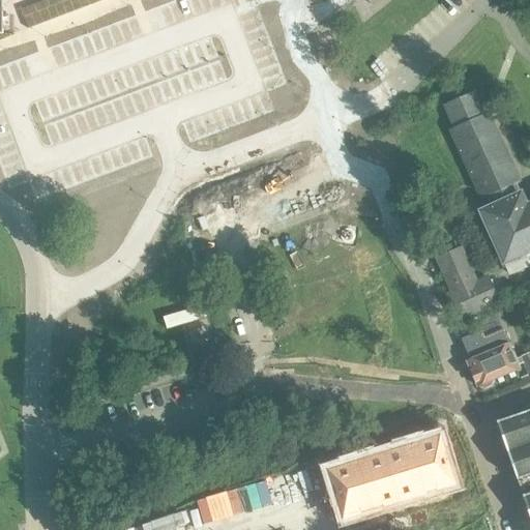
[(28,29),(105,0),(69,0),(24,18),(28,29)]
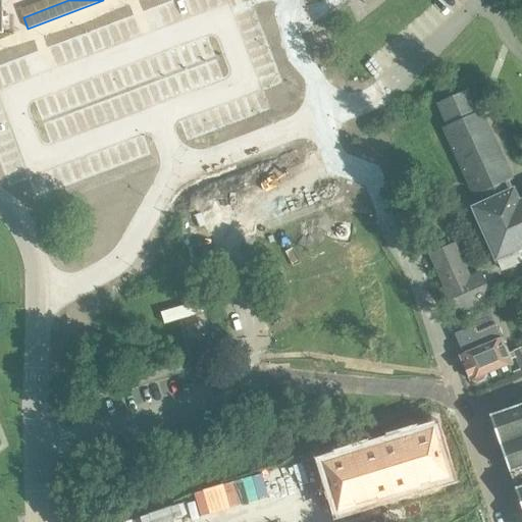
[(483,109),(478,111),(469,89),(436,104),(447,127),(444,129),(473,196),(478,194),(483,204),(473,209),(502,271),(521,262),(521,258),(518,250),(521,248),(521,198),(520,199),(514,187),(513,188),(510,180),(514,178),(483,109)]
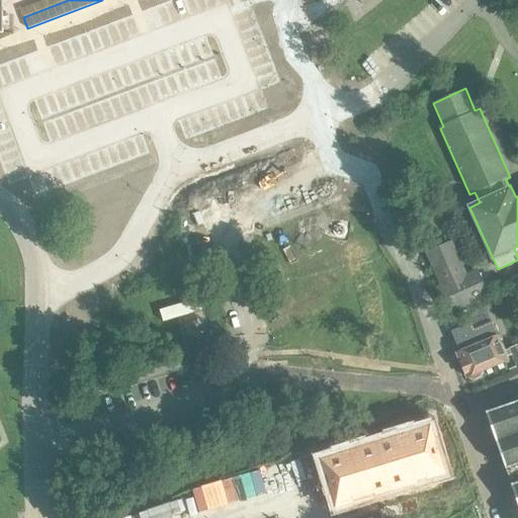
[(430,214),(416,221),(421,234),(435,228),(430,214)]
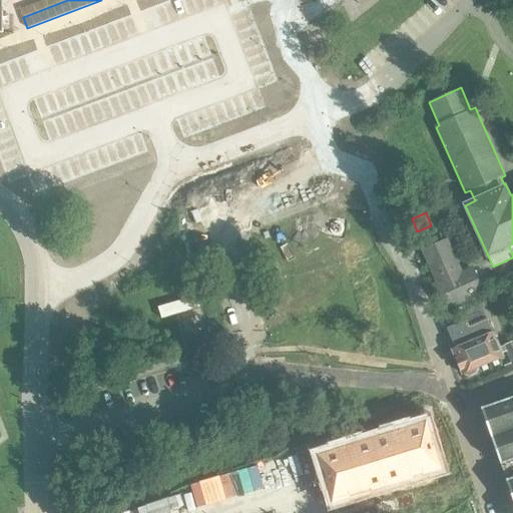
[(461,276),(452,258),(445,240),(424,250),(440,285),(433,288),(443,308),(483,290),(473,270),(461,276)]
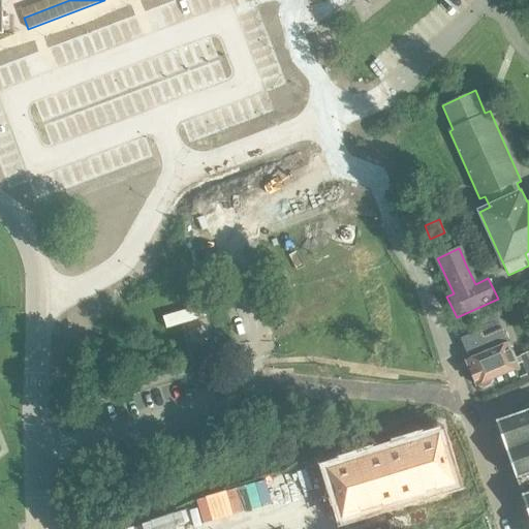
[(207,325),(188,332),(191,344),(210,338),(207,325)]
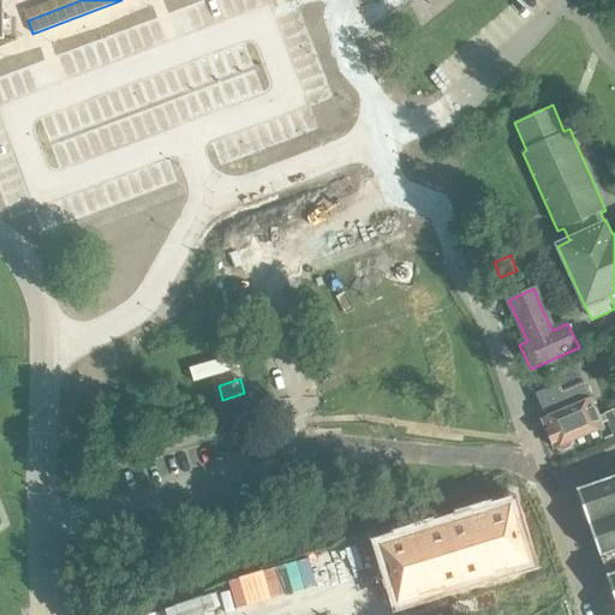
[(560,384),(537,394),(548,418),(542,421),(554,449),(555,449),(563,453),(571,451),(573,441),(604,428),(585,382),(563,392),(560,384)]
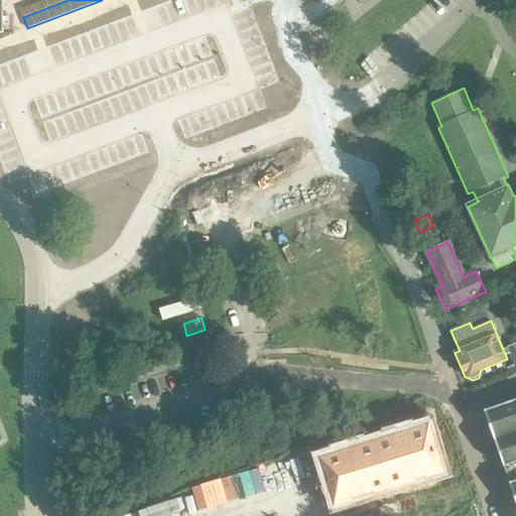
[(515,369),(515,343),(506,348),(515,369)]
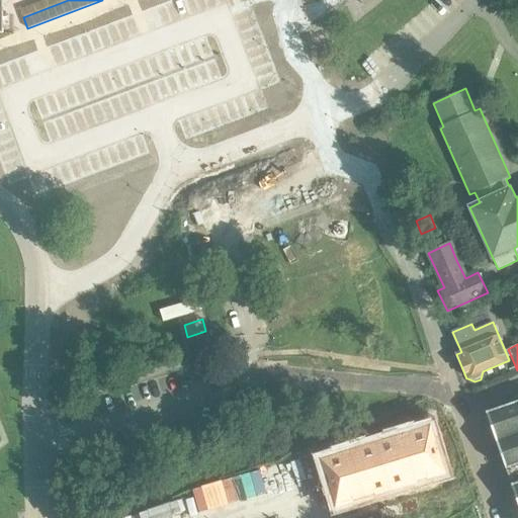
[(517,401),(488,412),(486,412),(517,504),(517,401)]
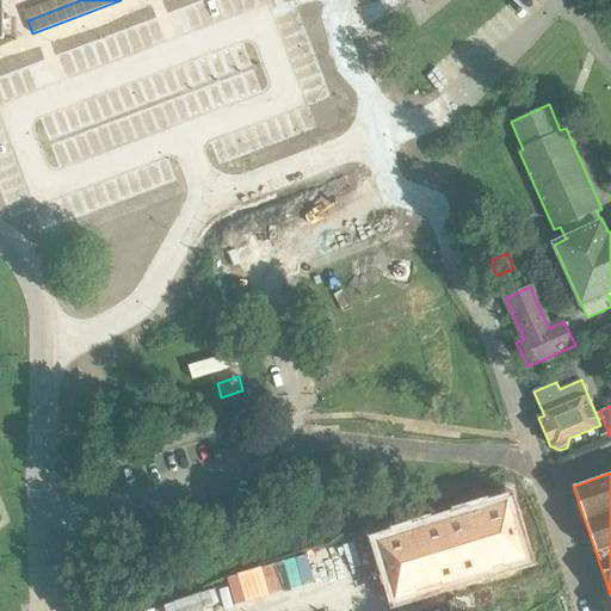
[(382,547),(397,602),(524,565),(507,510),(382,547)]
